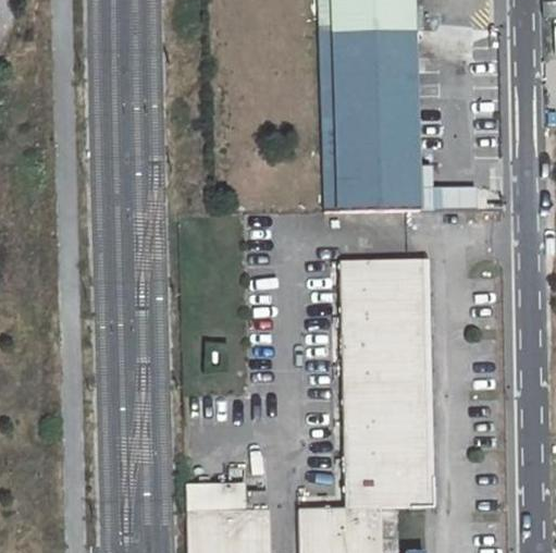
[(317,0),(324,211),(420,209),(412,0),(317,0)]
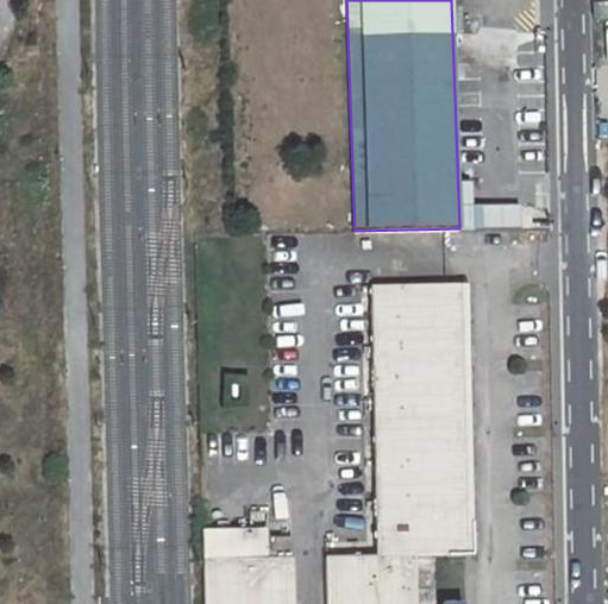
[(594,0),(595,16),(607,16),(607,0),(594,0)]
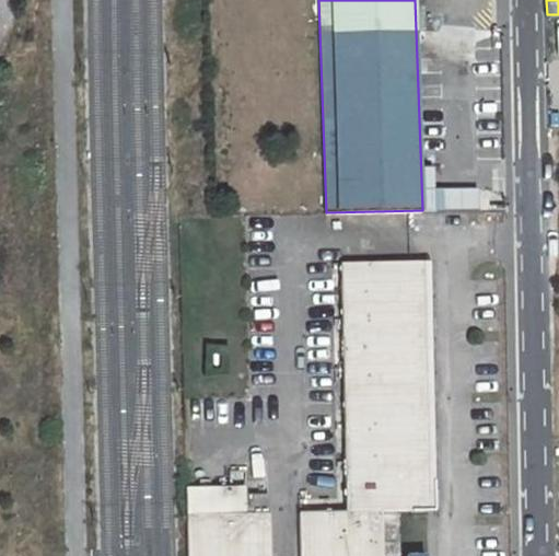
[(477,27),(452,27),(452,45),(477,45),(477,27)]
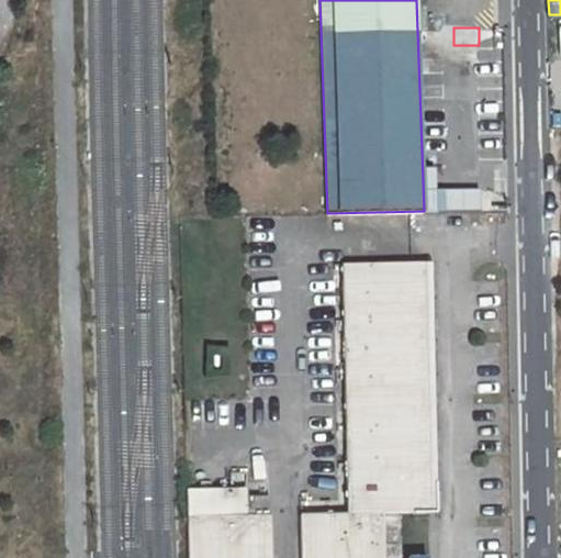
[(302,513),(302,557),(384,557),(383,511),(403,511),(433,510),(427,260),(345,263),(349,512),(302,513)]
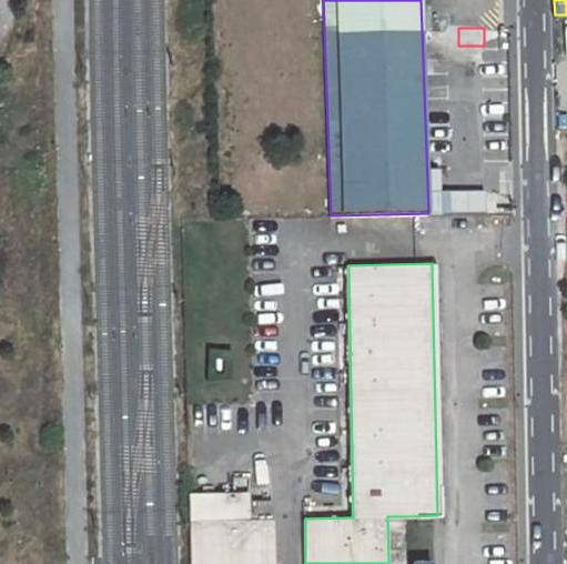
[(274,563),(273,516),(273,500),(250,501),(250,491),(190,493),(191,563),(274,563)]
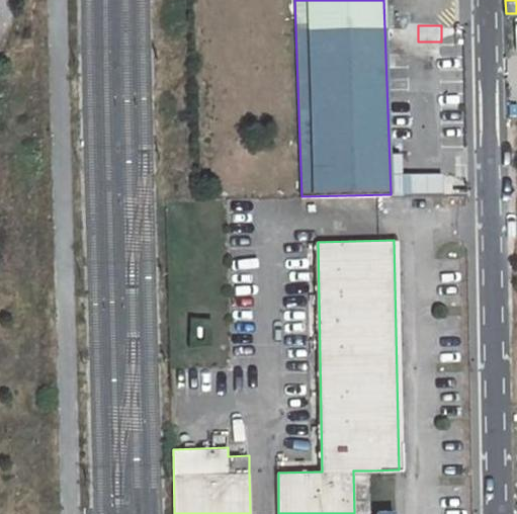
[(372,513),(371,470),(353,470),(354,513),(372,513)]
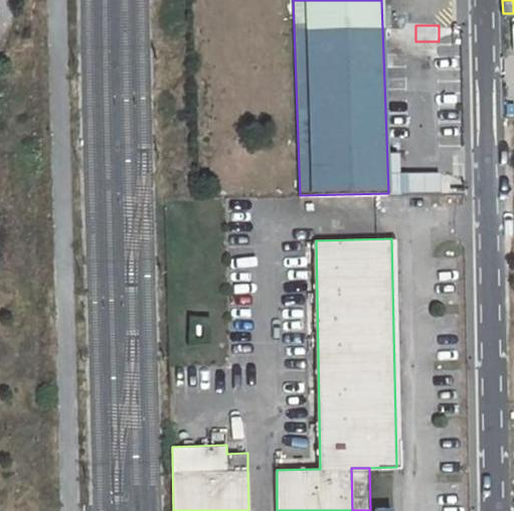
All buildings are outlined.
